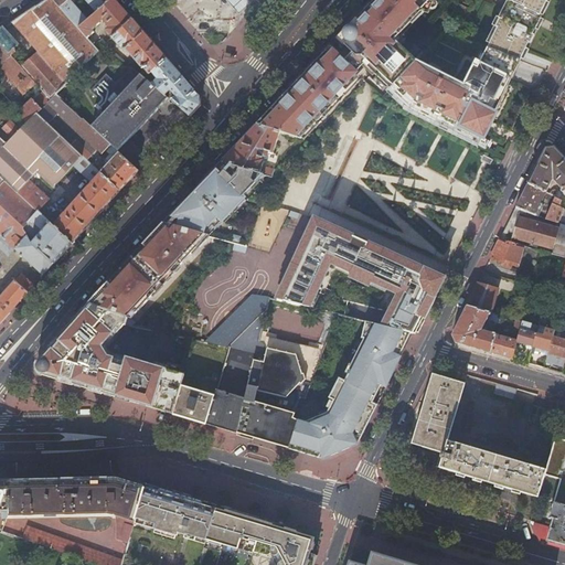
[(80,29),(53,0),(44,0),(23,14),(12,22),(27,38),(19,45),(2,28),(0,29),(0,68),(24,96),(36,84),(44,93),(51,100),(56,94),(83,67),(98,51),(88,39),(80,29)]
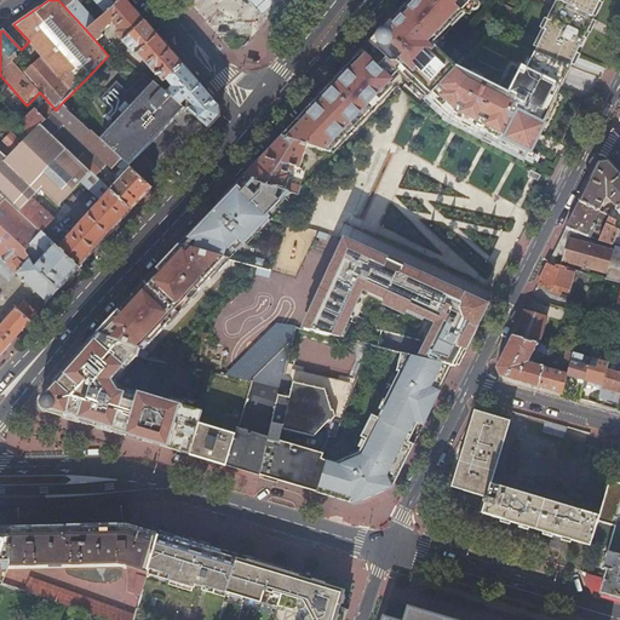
[(58,0),(87,32),(97,23),(76,0),(93,0),(107,15),(122,0),(58,0)]
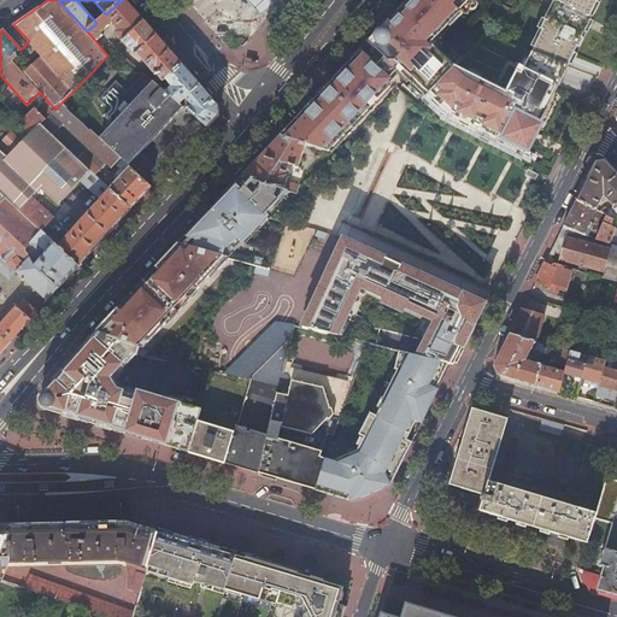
[(97,23),(106,15),(93,0),(76,0),(97,23)]
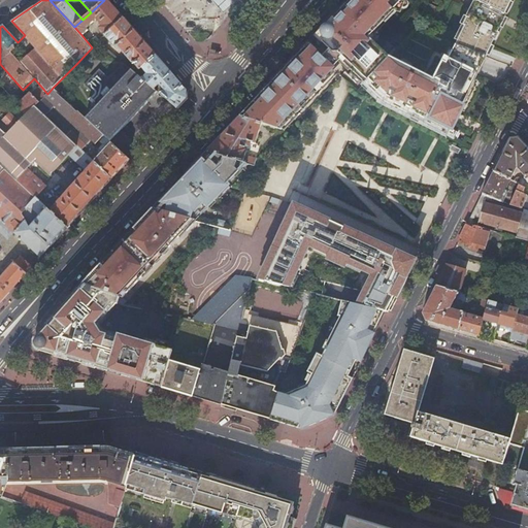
[(116,9),(107,0),(104,0),(91,12),(83,20),(74,27),(83,36),(89,30),(87,28),(96,20),(101,26),(99,28),(105,35),(124,19),(116,9)]
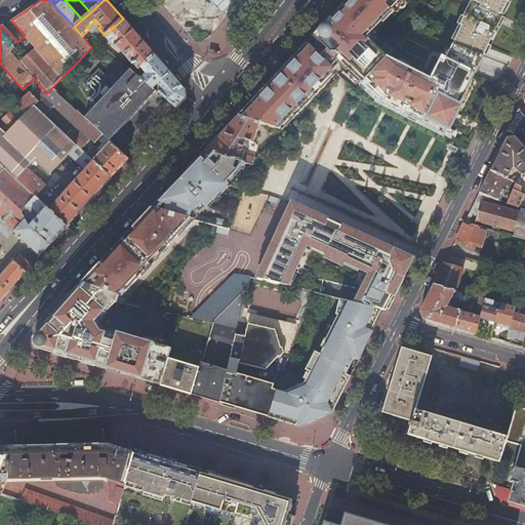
[(208,0),(219,12),(231,3),(227,0),(208,0)]
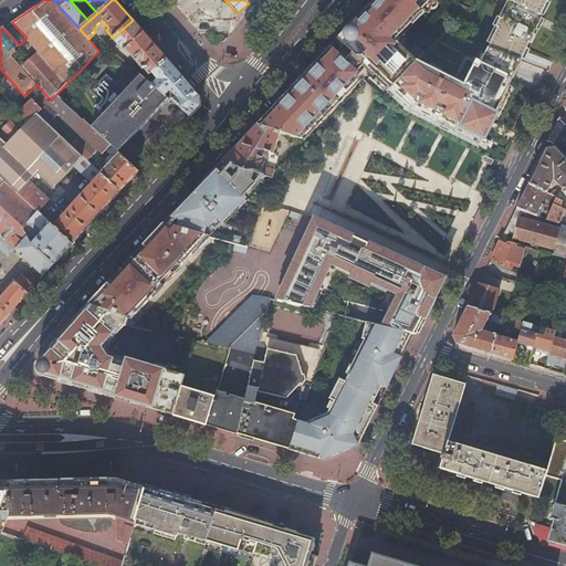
[(433,0),(375,0),(373,3),(346,31),(341,37),(347,43),(345,46),(347,48),(357,56),(362,56),(362,62),(363,62),(391,90),(410,107),(477,142),(480,134),(483,136),(489,124),(493,116),(492,115),(494,111),(496,111),(521,61),(489,48),(483,46),(462,88),(451,83),(452,80),(427,66),(426,70),(422,69),(416,63),(417,62),(390,37),(396,31),(400,35),(422,12),(423,13),(429,7),(431,2),(433,2),(433,0)]
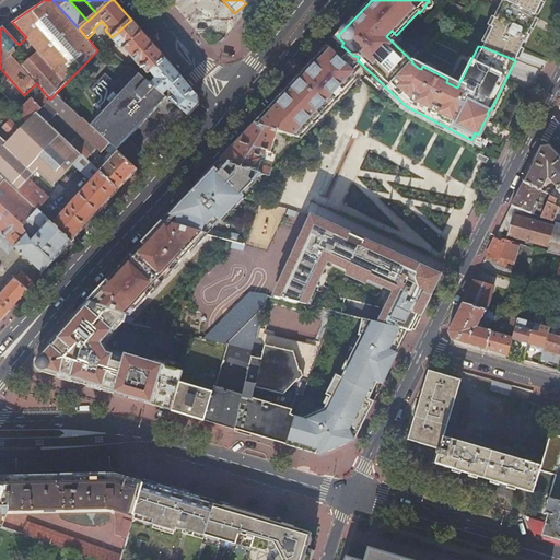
[(503,0),(503,1),(505,2),(498,19),(496,18),(491,27),(493,28),(483,47),(515,60),(524,44),(525,45),(528,36),(527,35),(533,24),(535,21),(537,16),(535,15),(543,0),(503,0)]
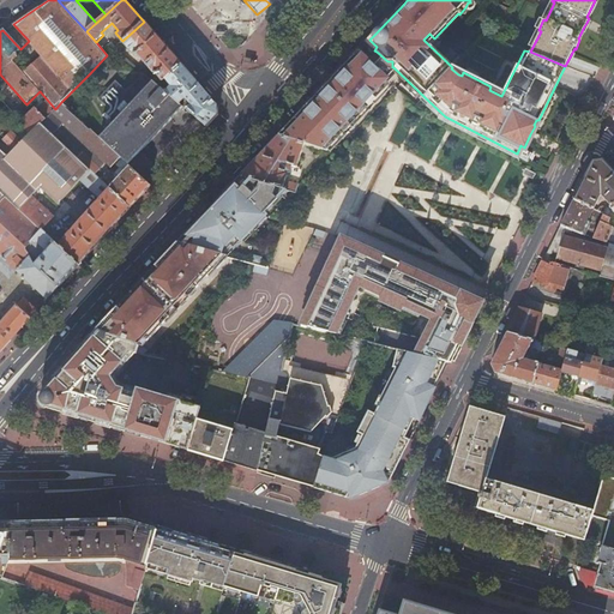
[(211,22),(218,16),(214,11),(208,17),(211,22)]
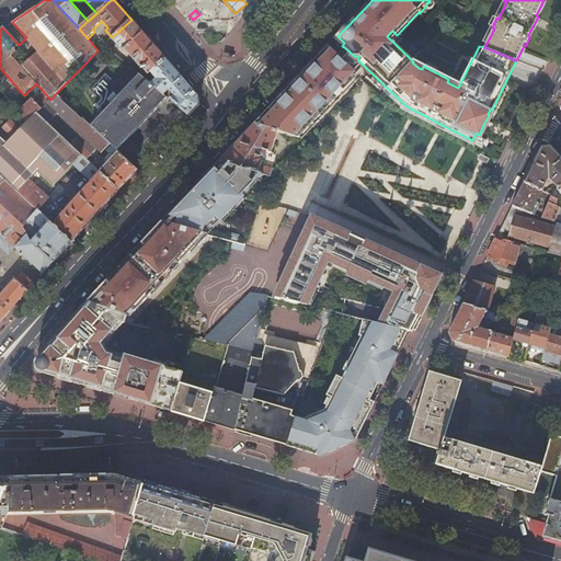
[(151,72),(167,59),(150,41),(132,20),(112,37),(125,53),(126,50),(140,67),(142,67),(145,70),(141,75),(145,77),(151,72)]
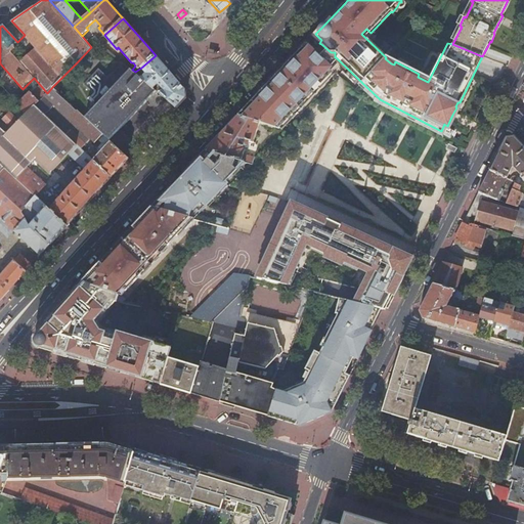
[(11,20),(2,26),(17,42),(25,35),(11,20)]
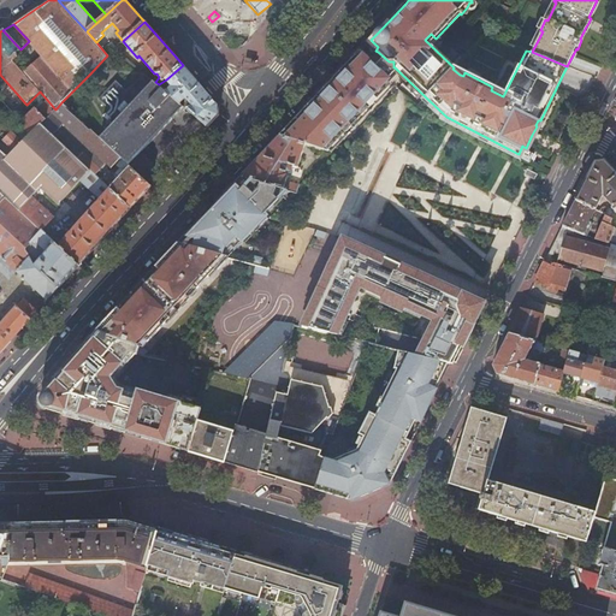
[(371,40),(356,57),(360,59),(363,54),(369,60),(378,52),(375,51),(378,47),(371,40)]
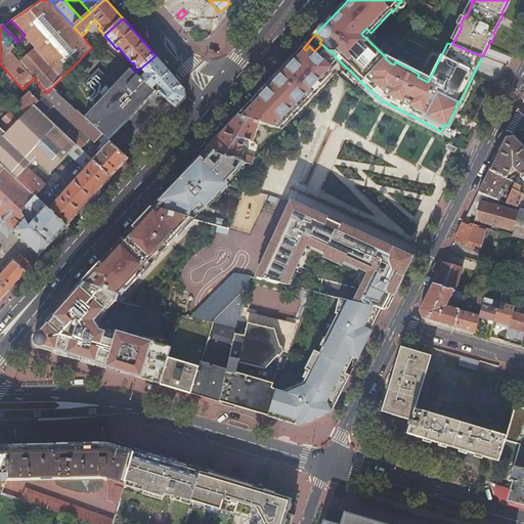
[(101,37),(98,40),(103,44),(104,46),(107,43),(101,37)]
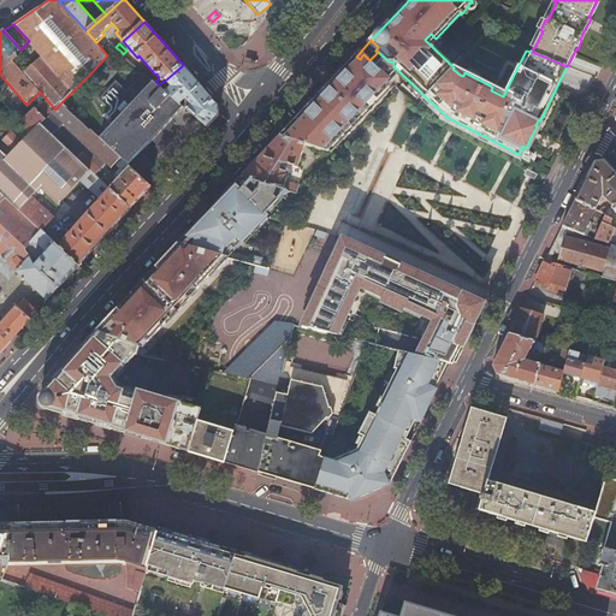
[(360,59),(356,57),(336,78),(307,108),(280,136),(306,144),(321,149),(329,152),(386,92),(383,88),(390,81),(363,54),(360,59)]
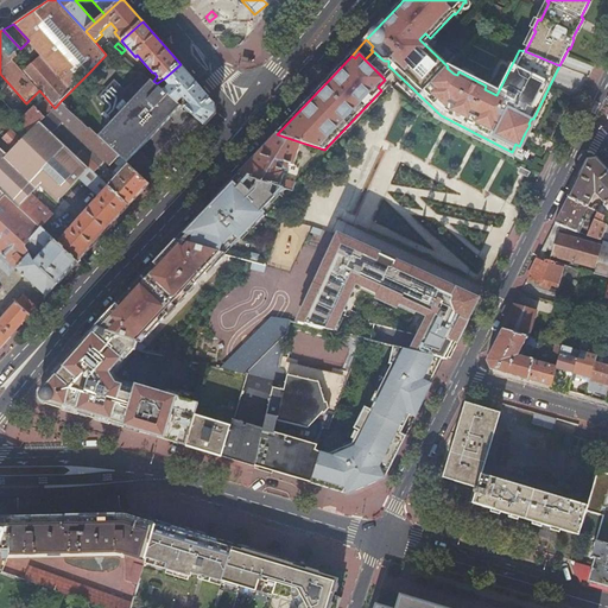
[(201,87),(181,64),(164,78),(170,86),(165,90),(178,102),(182,99),(188,105),(184,107),(204,125),(210,119),(215,113),(215,103),(201,87)]
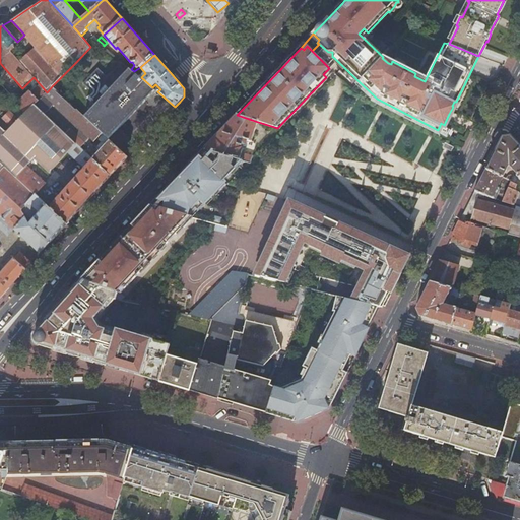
[(98,68),(90,75),(83,84),(92,92),(87,98),(95,106),(84,117),(108,139),(131,114),(154,88),(152,87),(141,77),(134,71),(131,69),(122,61),(107,76),(98,68)]
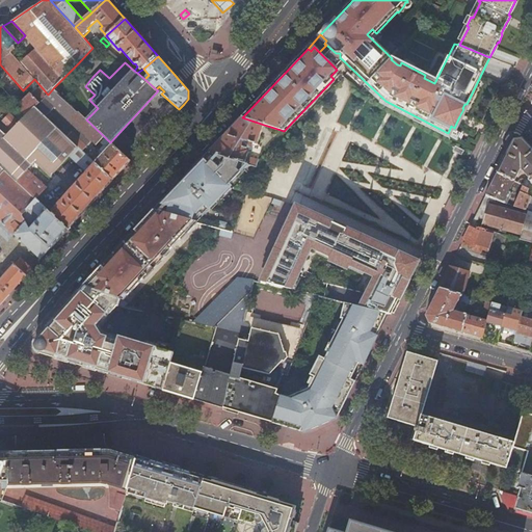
[(31,95),(17,108),(17,109),(25,117),(35,107),(48,95),(42,87),(33,96),(31,95)]
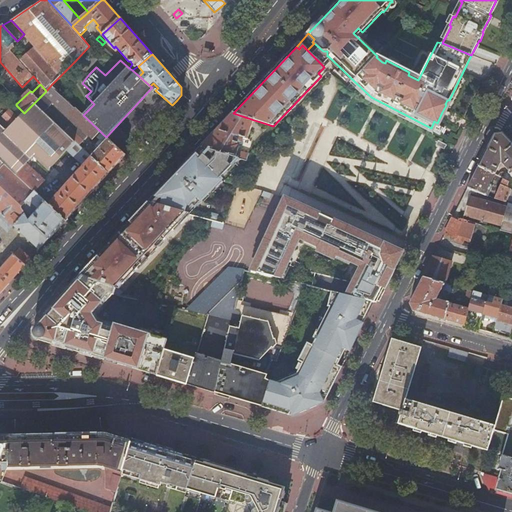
[(51,85),(46,91),(34,103),(44,112),(53,103),(88,135),(96,143),(96,144),(95,147),(98,149),(91,156),(108,173),(125,155),(106,137),(83,115),(51,85)]
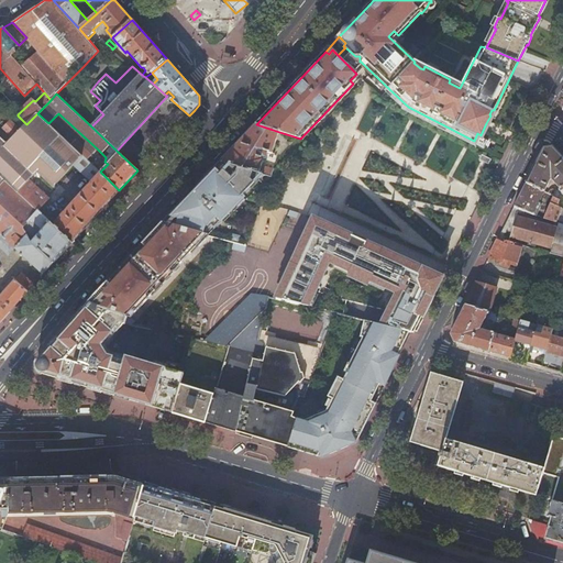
[(0,185),(6,180),(12,186),(61,134),(48,123),(37,113),(26,124),(7,144),(0,138),(0,185)]
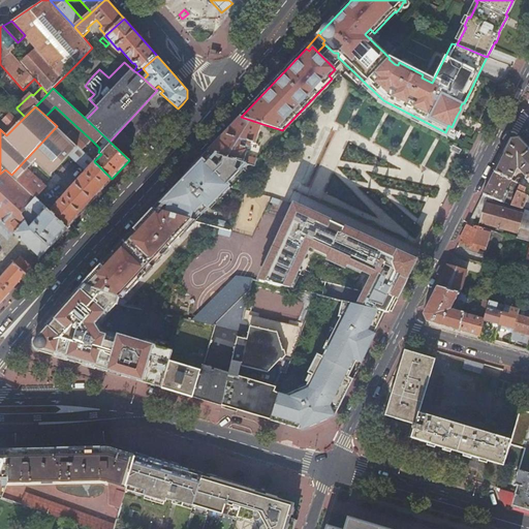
[(45,116),(57,126),(67,136),(71,131),(86,145),(91,139),(55,106),(45,116)]
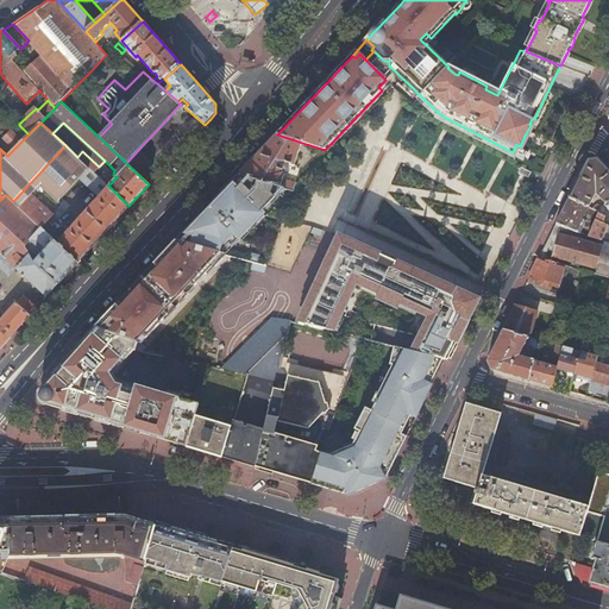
[(29,135),(19,125),(12,133),(11,132),(4,139),(5,140),(0,144),(0,149),(7,156),(29,135)]
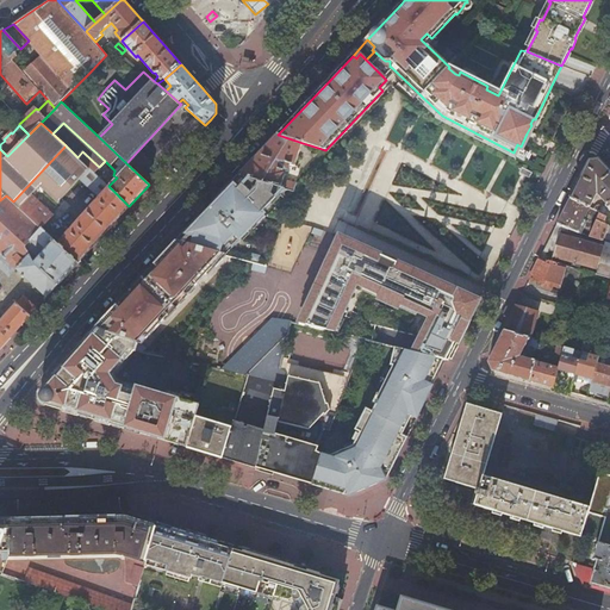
[(303,143),(278,135),(262,151),(240,175),(275,186),(286,190),(294,192),(297,184),(284,180),(286,172),(288,173),(291,166),(296,167),(303,143)]
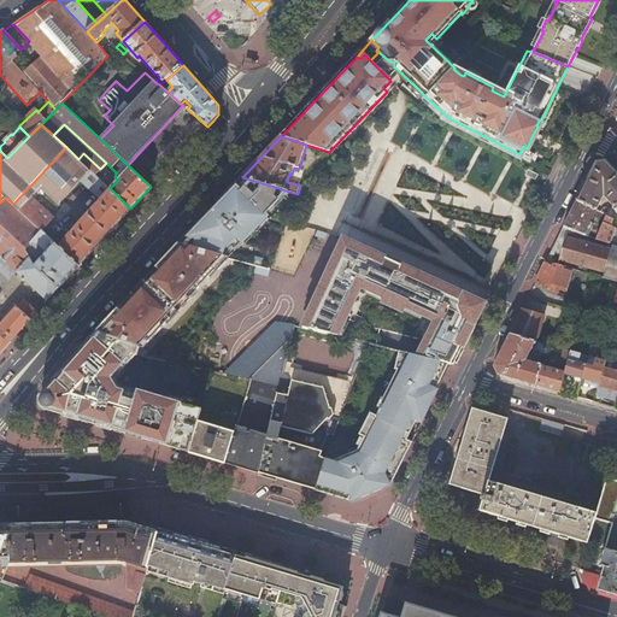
[(19,210),(31,198),(40,187),(59,204),(82,180),(90,170),(78,159),(66,147),(13,204),(6,198),(0,203),(0,352),(37,311),(28,304),(22,299),(0,323),(0,257),(47,300),(59,287),(35,265),(27,247),(42,231),(19,210)]
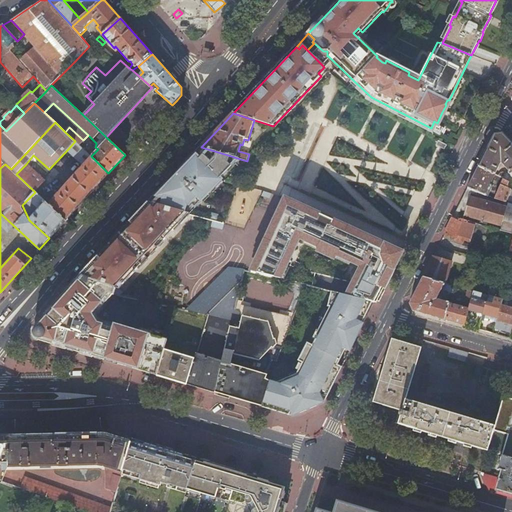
[(65,132),(75,141),(79,145),(83,140),(69,127),(65,132)]
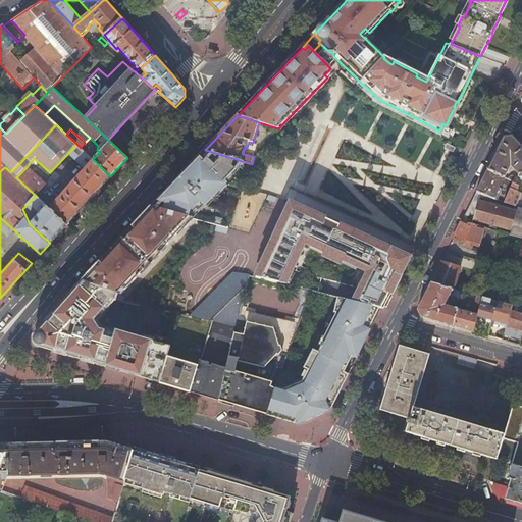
[(501,146),(488,170),(506,178),(512,167),(520,175),(521,173),(521,147),(512,136),(505,138),(501,146)]
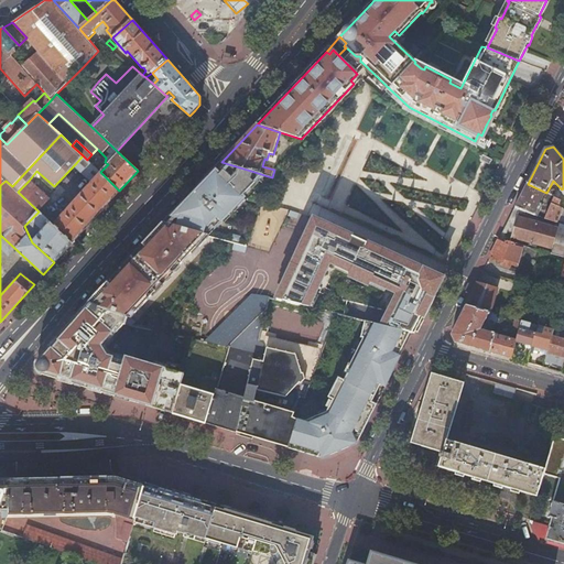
[(487,163),(490,164),(492,159),(483,154),(480,160),(483,161),(485,162),(487,163)]
